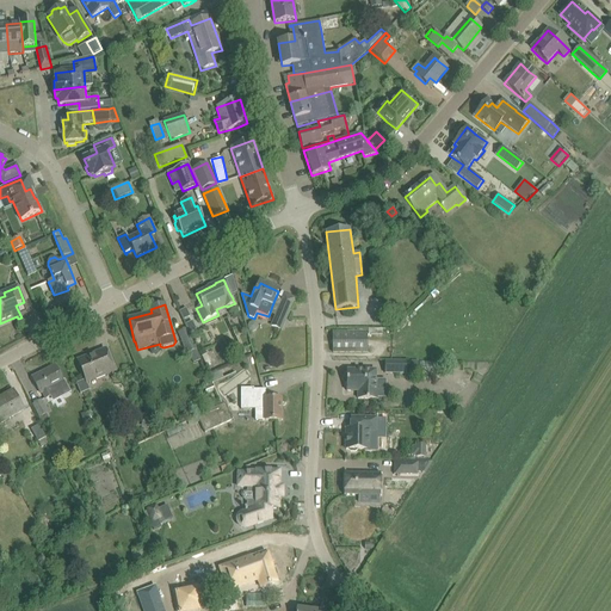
[(279,308),(272,326),(282,331),(289,313),(279,308)]
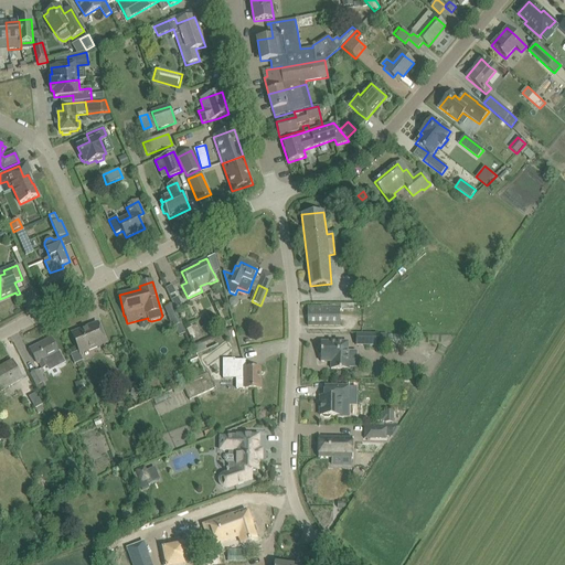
[(170,296),(176,294),(172,286),(167,288),(170,296)]
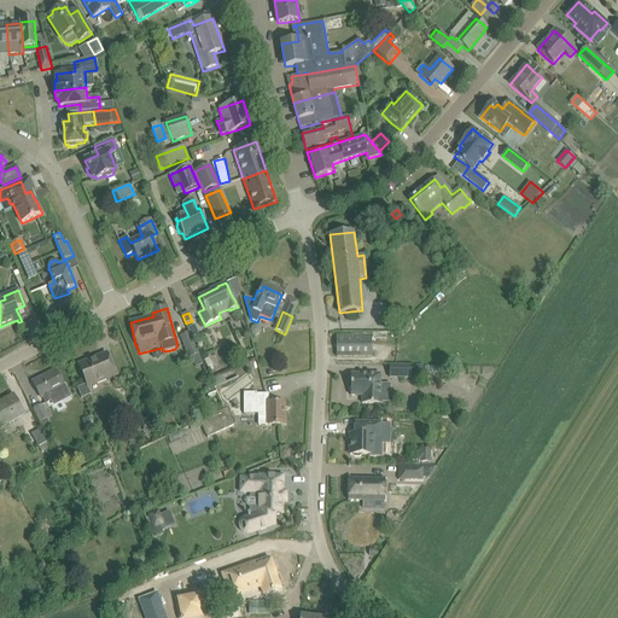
[(192,337),(198,333),(194,326),(187,328),(190,333),(191,337),(192,337)]
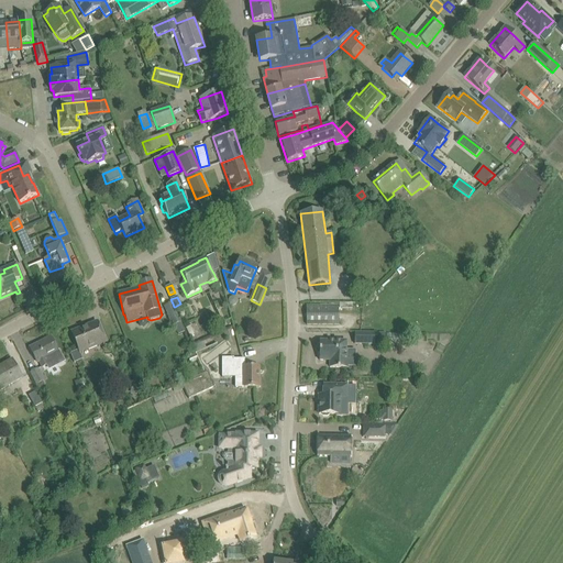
[(175,307),(174,307),(173,304),(165,307),(174,327),(181,322),(175,307)]
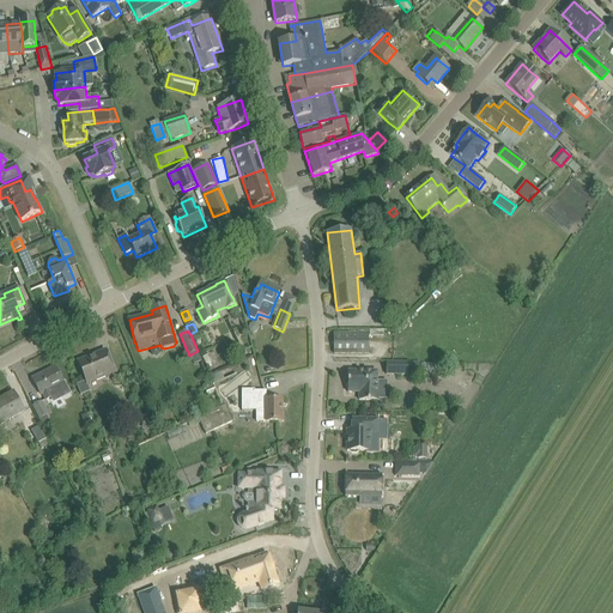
[(334,354),(346,353),(369,353),(369,333),(334,333),(334,354)]
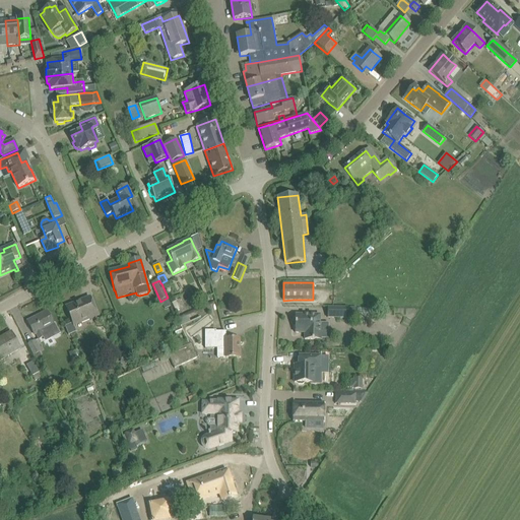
[(98,316),(93,307),(90,298),(66,307),(73,326),(98,316)]
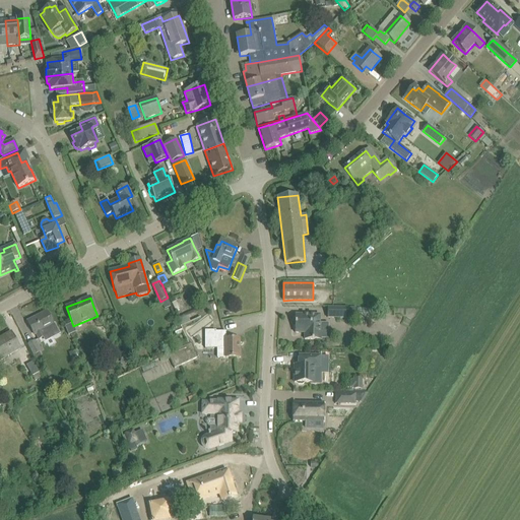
[(348,319),(348,308),(328,308),(327,318),(348,319)]
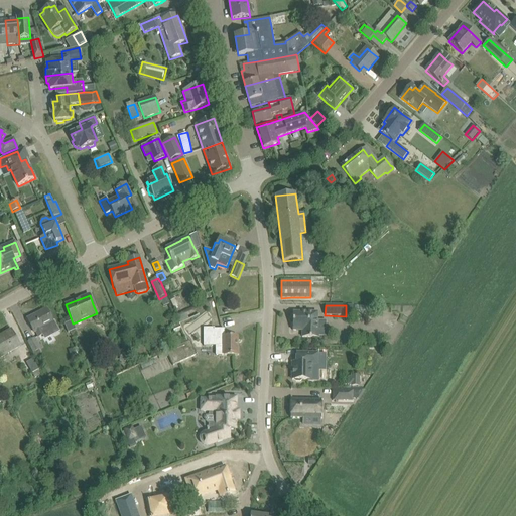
[(195,308),(177,316),(181,323),(198,314),(195,308)]
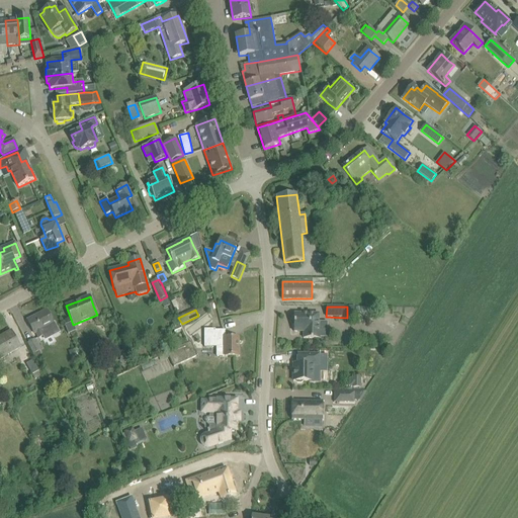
[(55,323),(54,323),(48,312),(36,318),(35,317),(27,321),(32,330),(34,334),(36,333),(38,338),(44,336),(44,338),(45,337),(46,338),(52,335),(53,337),(61,333),(55,323)]
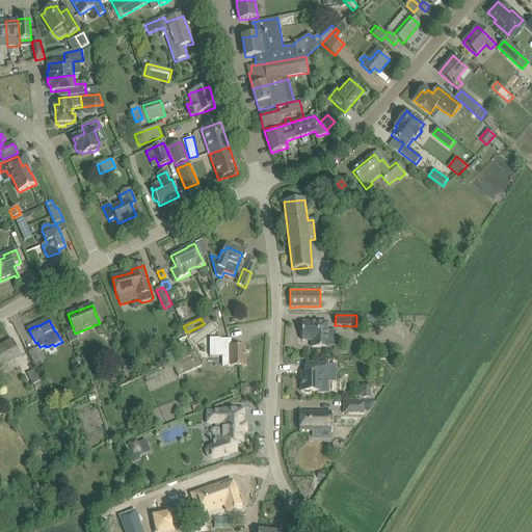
[(328,323),(313,322),(302,322),(302,341),(312,341),(312,347),(328,348),(329,330),(327,330),(328,323)]
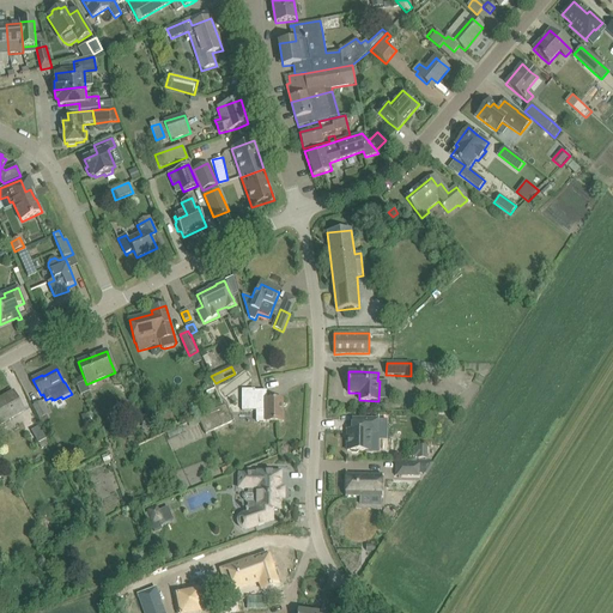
[(256,390),(243,390),(243,411),(256,411),(256,422),(266,422),(271,422),(283,422),(283,400),(268,401),(256,401),(256,392),(256,390)]
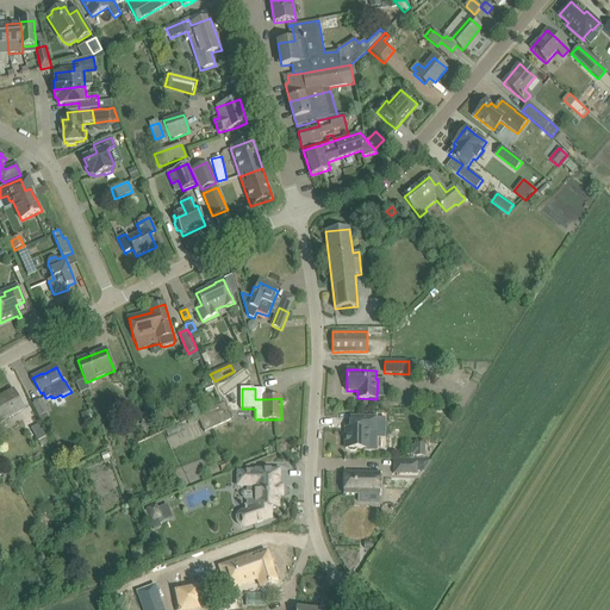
[(13,391),(0,397),(0,423),(24,410),(19,400),(13,391)]
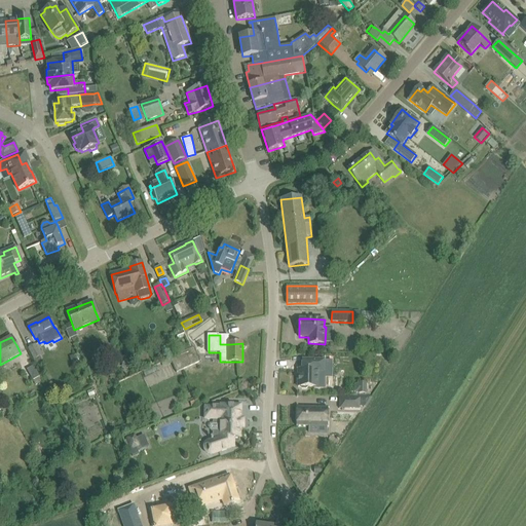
[(178,355),(187,351),(183,343),(174,347),(178,355)]
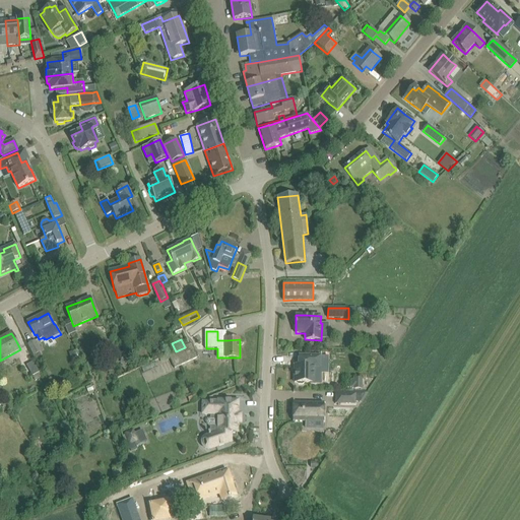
[(28,344),(34,355),(41,351),(35,341),(28,344)]
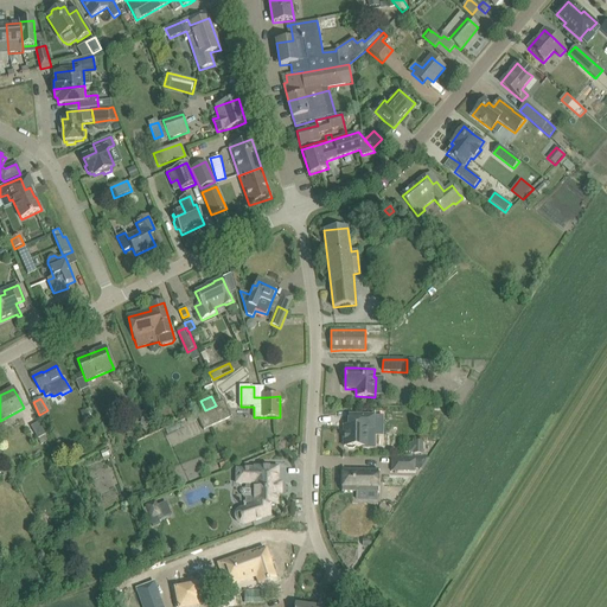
[(198,420),(204,430),(231,417),(230,415),(224,401),(221,402),(217,404),(216,406),(205,410),(196,414),(198,420)]
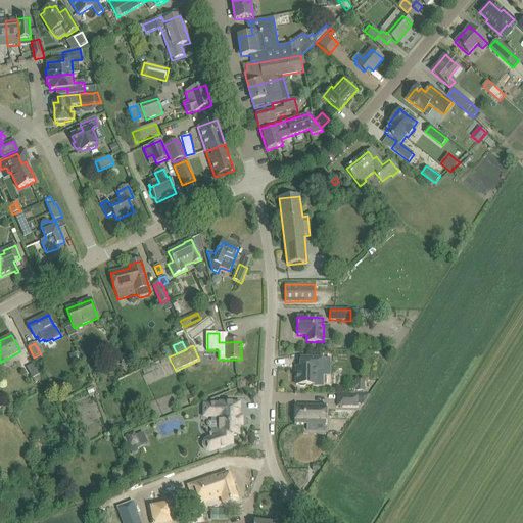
[(124,358),(121,365),(127,367),(130,360),(124,358)]
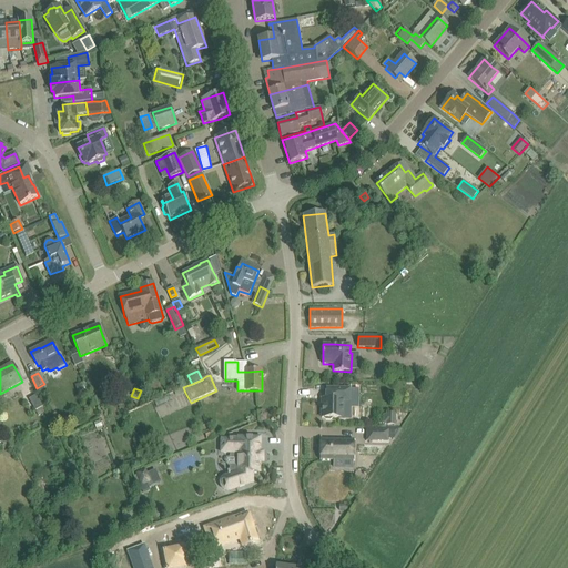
[(351,403),(351,389),(326,388),(326,398),(322,398),(322,418),(333,418),(344,418),(344,403),(351,403)]
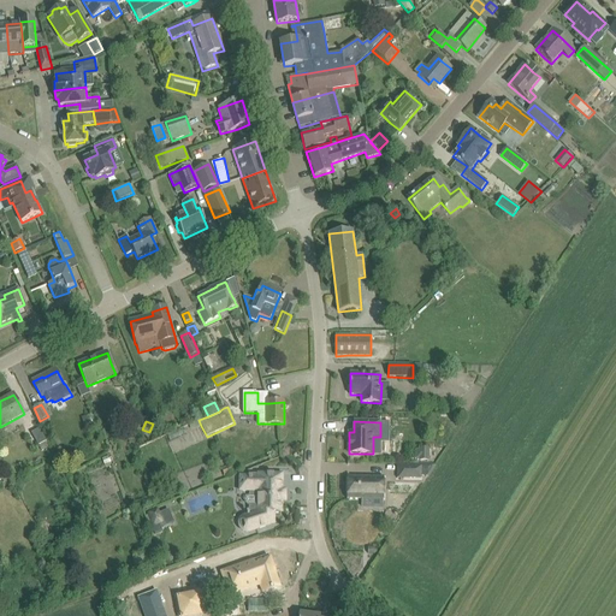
[(171,442),(187,434),(183,427),(167,434),(171,442)]
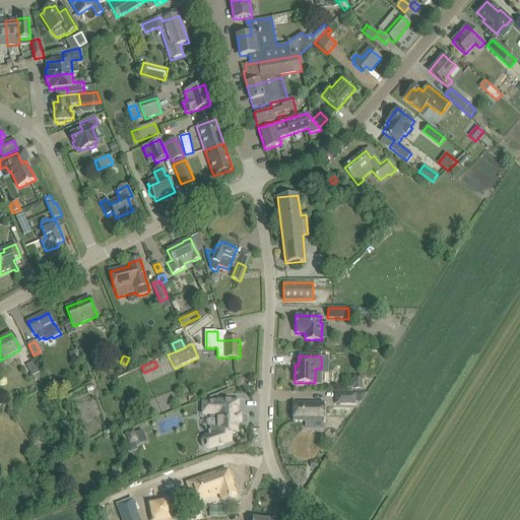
[(34,362),(26,366),(33,376),(40,373),(34,362)]
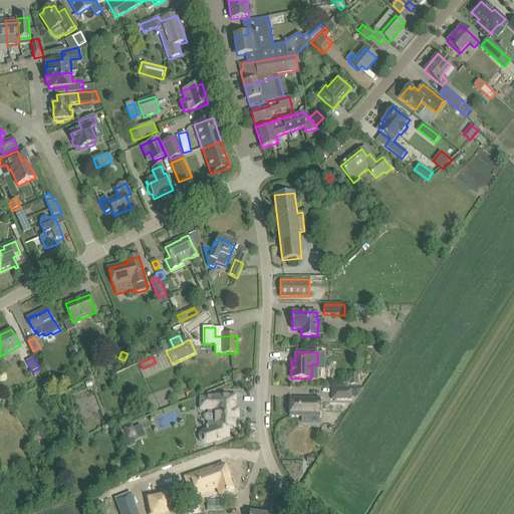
[(358,383),(358,373),(350,373),(350,374),(347,374),(347,382),(350,382),(350,383),(358,383)]
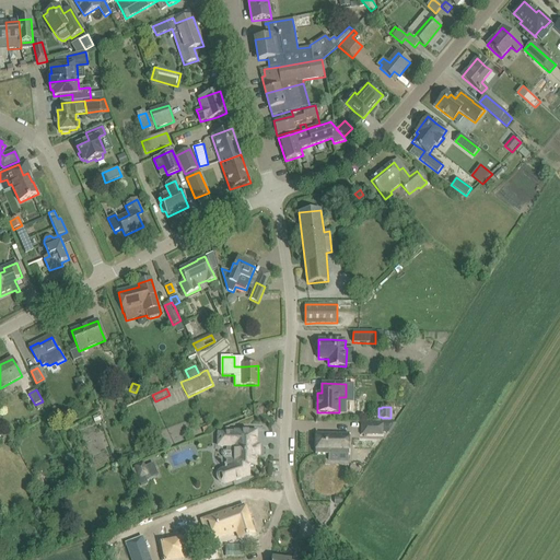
[(98,415),(92,417),(95,423),(102,421),(98,415)]
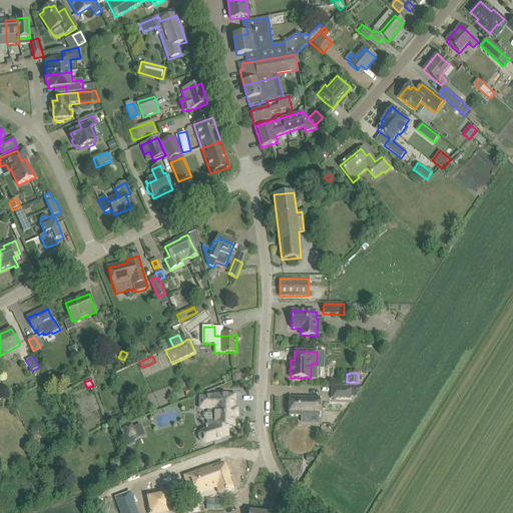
[(351,399),(351,387),(331,387),(331,399),(351,399)]
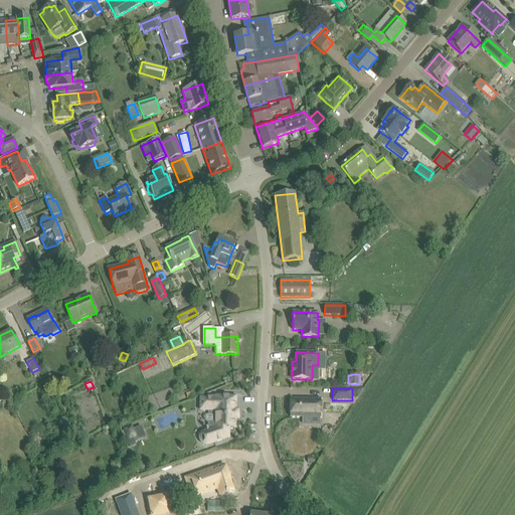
[(194,396),(192,389),(185,392),(187,398),(194,396)]
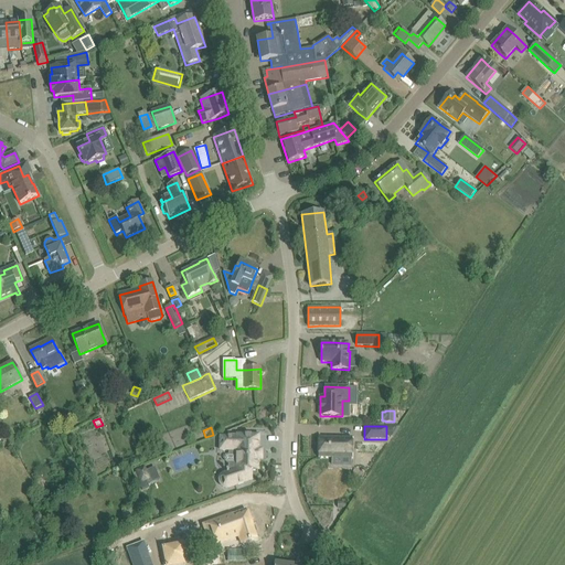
[(258,451),(258,435),(236,435),(236,437),(220,437),(220,450),(236,450),(236,469),(228,472),(227,470),(226,471),(226,472),(224,473),(221,476),(220,478),(219,481),(221,484),(223,487),(226,488),(230,488),(251,480),(251,470),(258,471),(258,458),(260,458),(260,451),(258,451)]
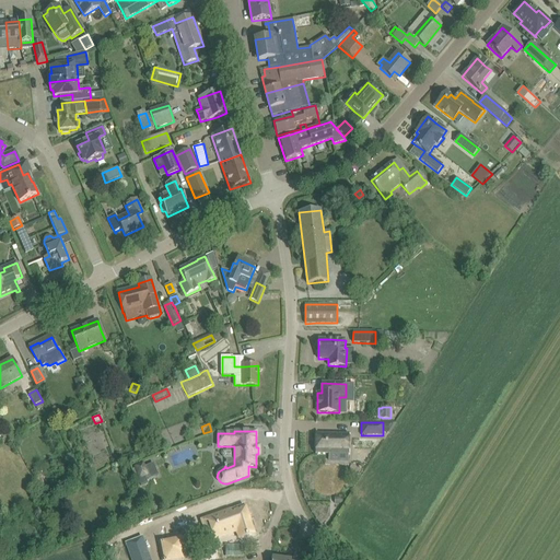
[(349,455),(349,434),(316,433),(315,454),(349,455)]
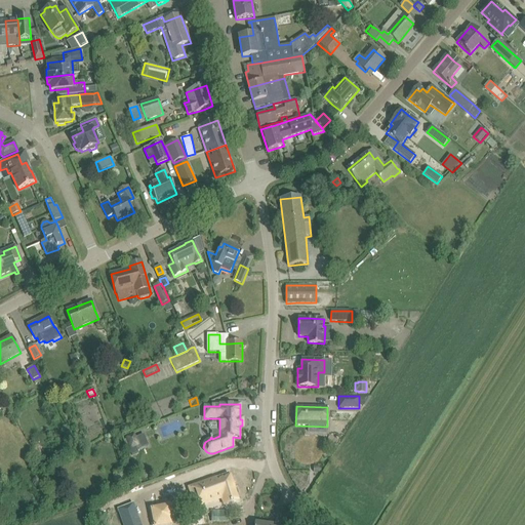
[(135,431),(140,429),(138,425),(135,426),(133,421),(126,425),(127,428),(126,429),(127,432),(134,429),(135,431)]
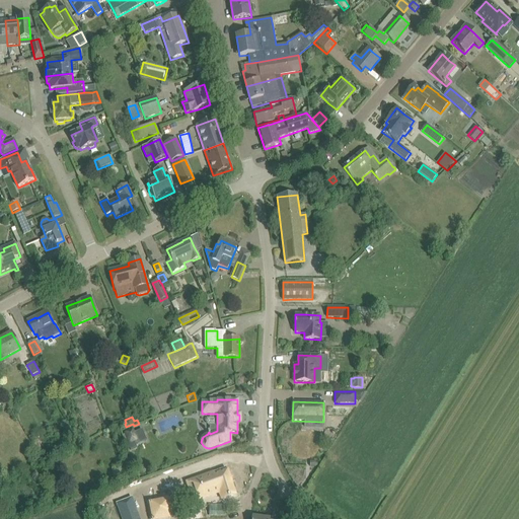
[(129,446),(148,441),(145,428),(126,433),(129,446)]
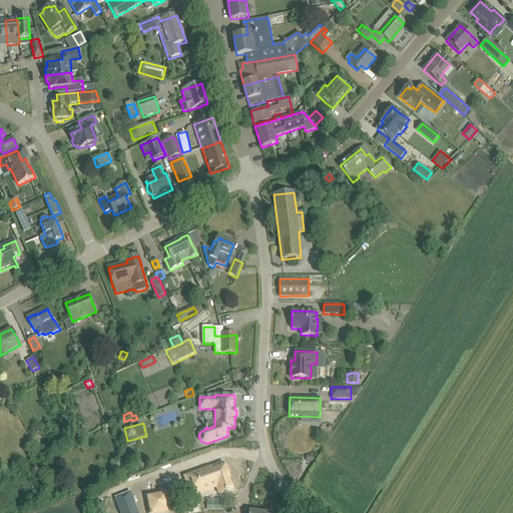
[(114,476),(130,471),(126,461),(119,464),(118,462),(111,465),(114,476)]
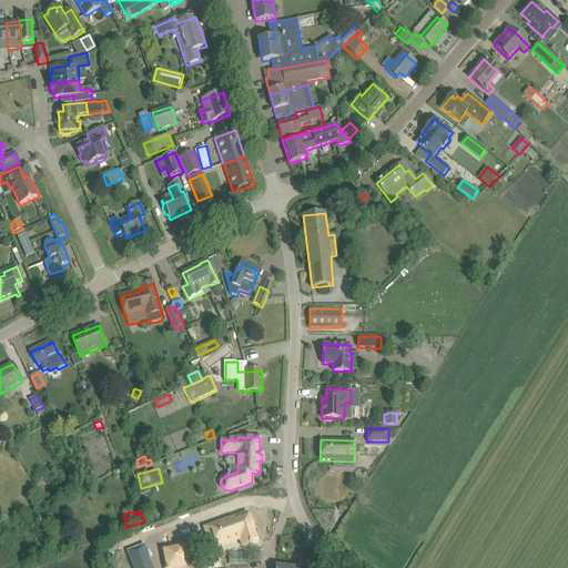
[(247,513),(204,528),(212,549),(225,544),(225,543),(231,541),(240,538),(243,547),(259,541),(247,513)]
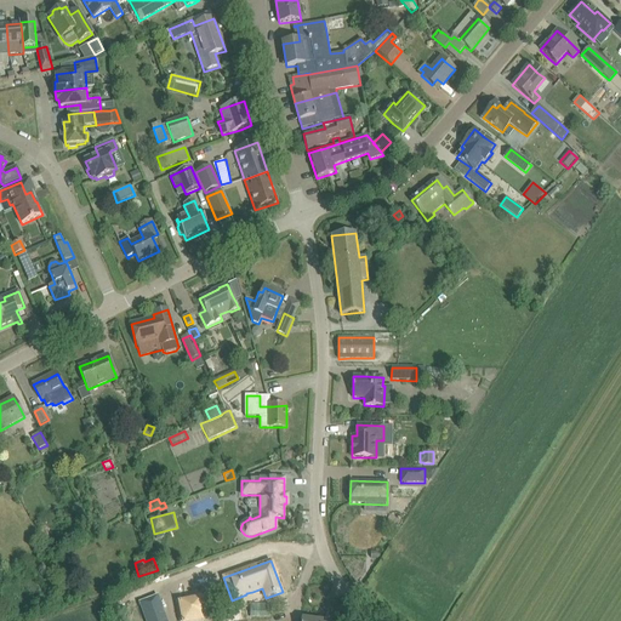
[(200,599),(181,603),(183,620),(195,620),(204,620),(200,599)]
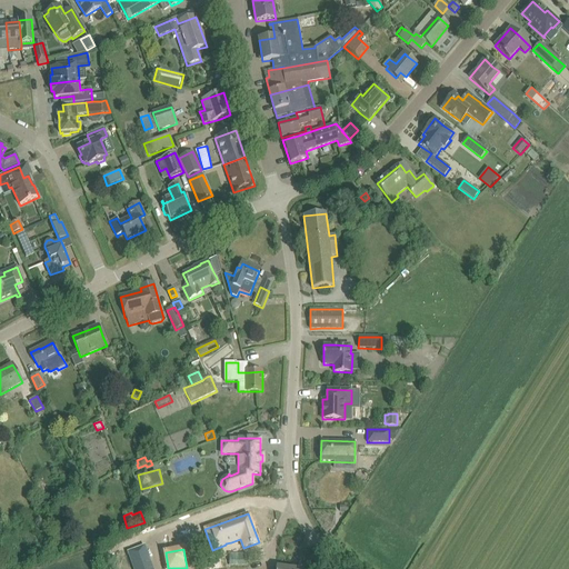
[(133,550),(128,552),(133,568),(152,568),(149,560),(139,563),(133,550)]
